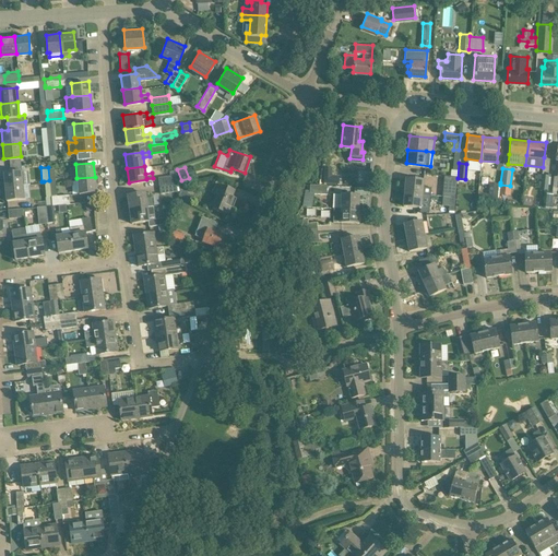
[(3,172),(4,185),(22,184),(21,169),(3,172)]
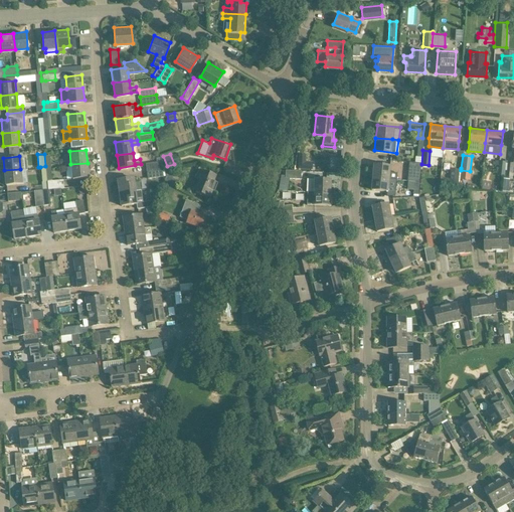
[(145,162),(146,169),(162,167),(161,160),(145,162)]
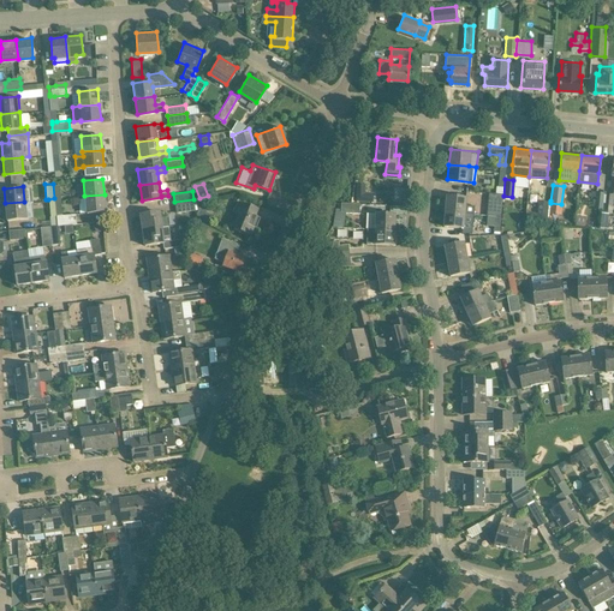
[(604,191),(602,210),(612,211),(613,192),(609,192),(604,191)]
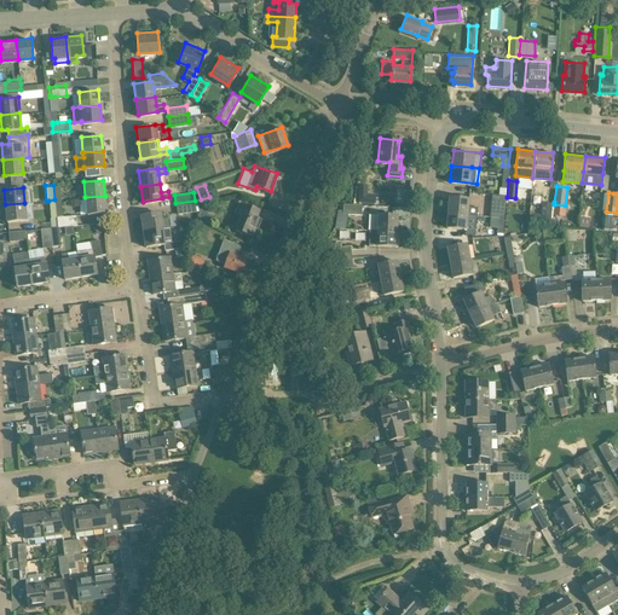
[(448,212),(467,213),(477,214),(478,204),(468,204),(469,197),(449,195),(448,212)]
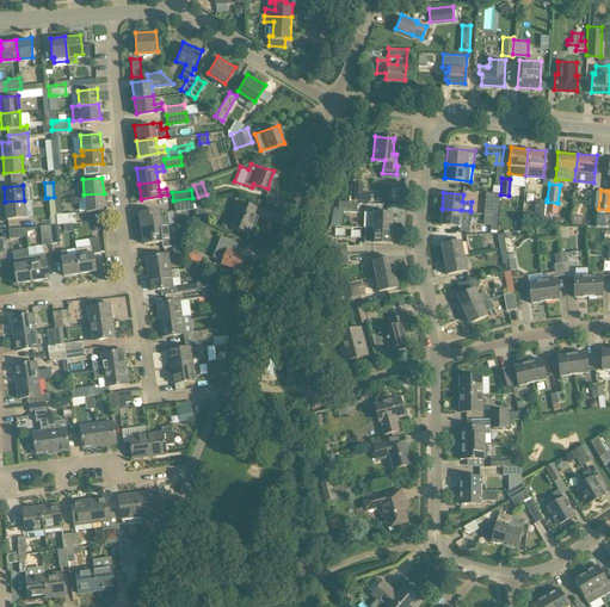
[(104,193),(84,194),(85,210),(105,208),(104,193)]
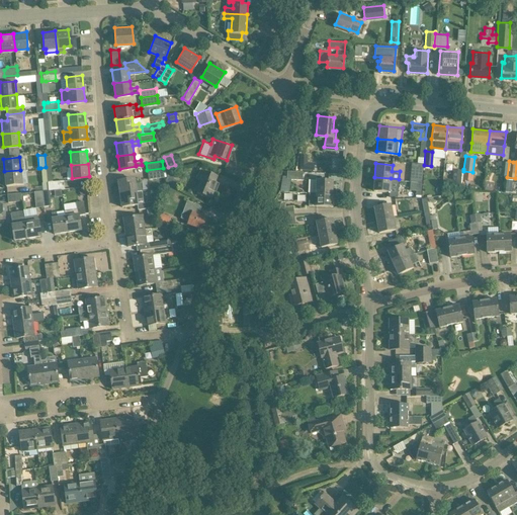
[(163,168),(147,170),(148,178),(164,176),(163,168)]
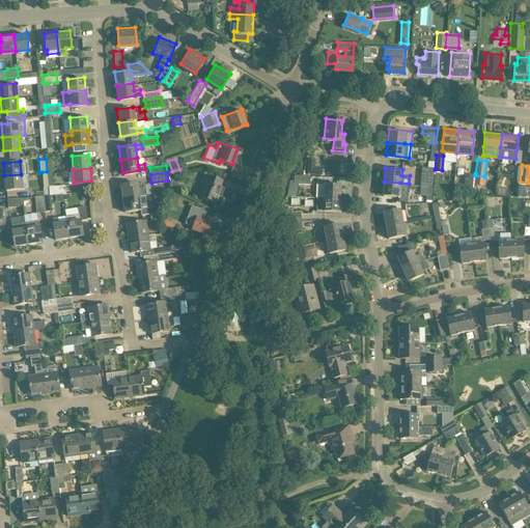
[(201,183),(205,185),(201,196),(216,201),(219,194),(221,195),(224,187),(220,185),(222,178),(205,172),(201,183)]
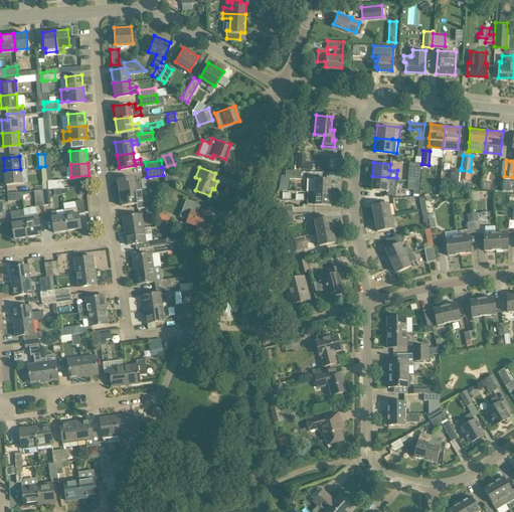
[(289,177),(300,177),(300,169),(285,168),(285,175),(289,177)]
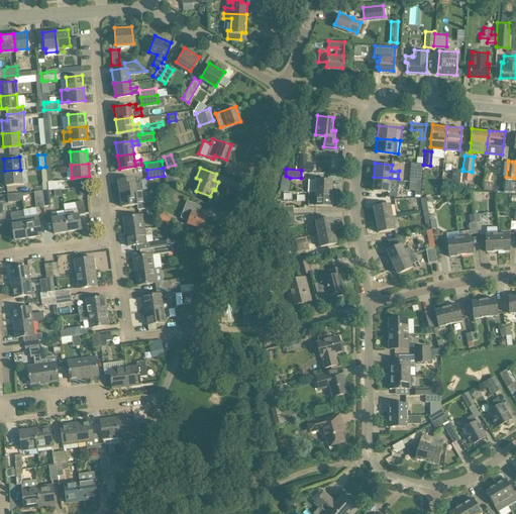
[(20,170),(4,171),(5,184),(22,182),(20,170)]
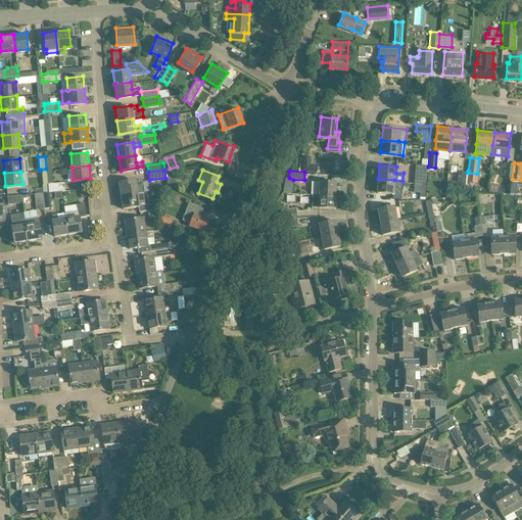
[(457,175),(457,185),(465,186),(466,175),(457,175)]
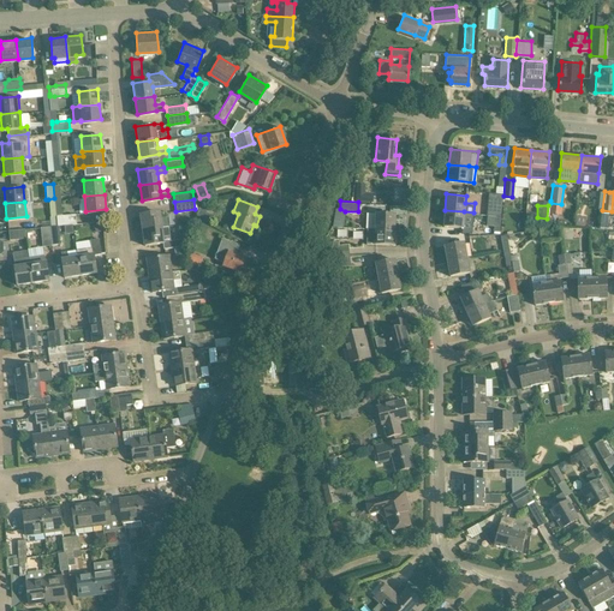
[(139,213),(142,228),(168,225),(167,215),(166,216),(166,209),(159,210),(139,213)]
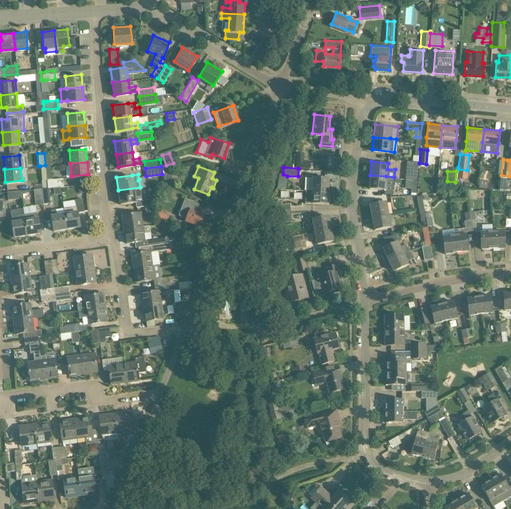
[(386,176),(370,175),(369,187),(385,188),(386,176)]
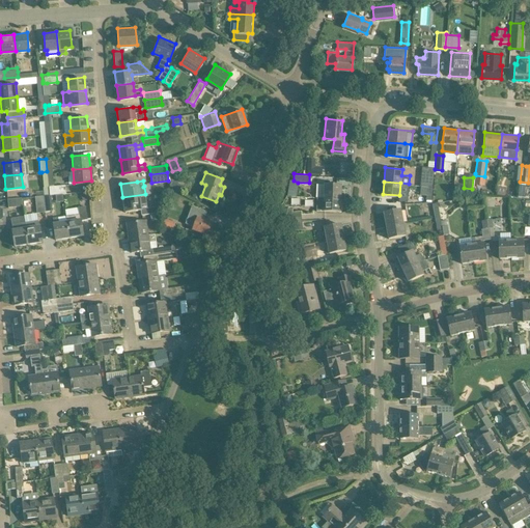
[(54,185),(49,185),(50,193),(65,191),(65,183),(54,185)]
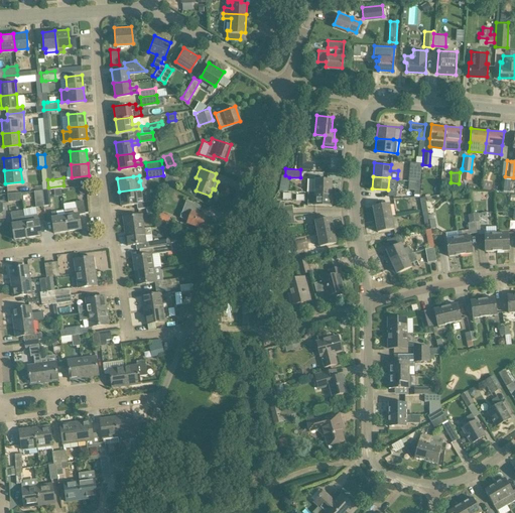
[(331,178),(307,177),(307,190),(331,191),(331,178)]
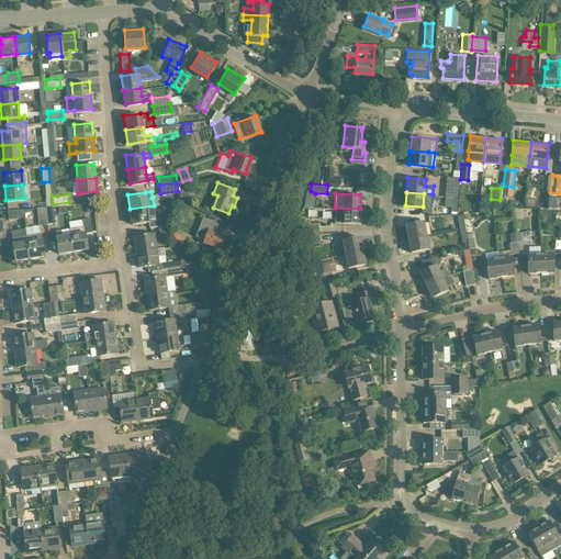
[(93,208),(89,201),(83,204),(88,211),(93,208)]
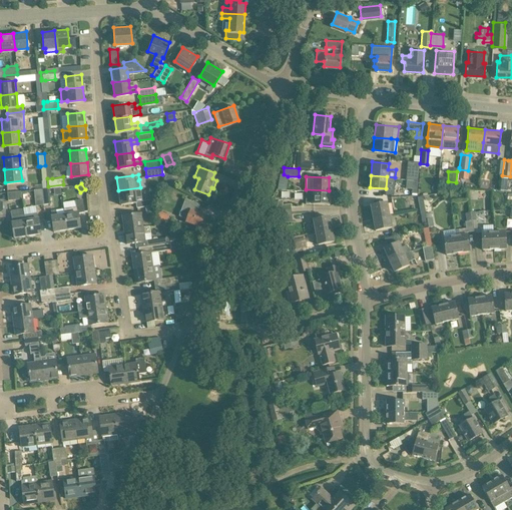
[(48,186),(40,187),(42,202),(50,201),(48,186)]
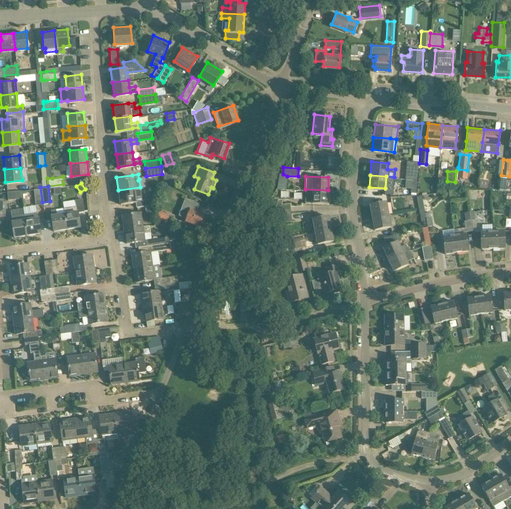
[(42,202),(40,187),(33,187),(35,203),(42,202)]
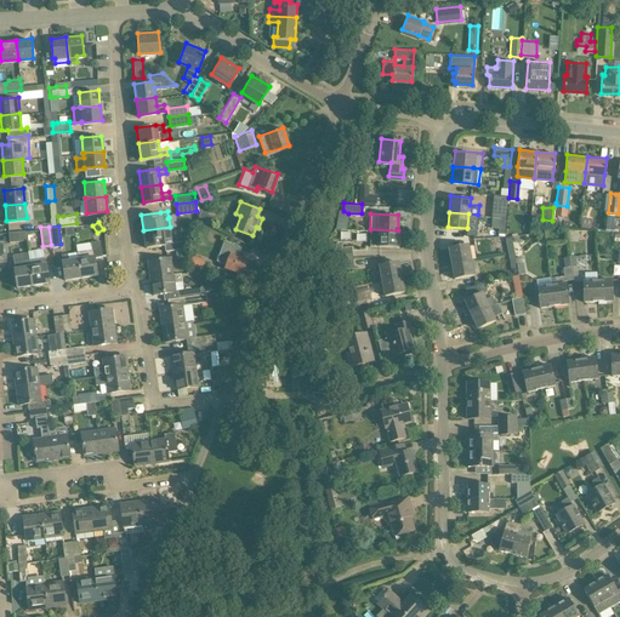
[(170,227),(143,230),(146,246),(164,243),(165,249),(175,247),(182,246),(186,246),(189,239),(172,241),(170,227)]
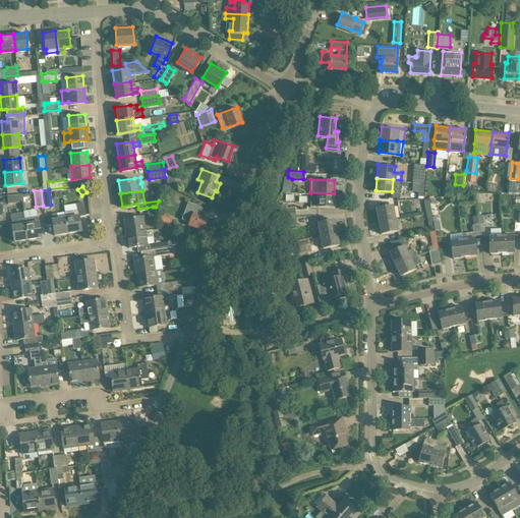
[(7,193),(7,202),(21,200),(20,192),(7,193)]
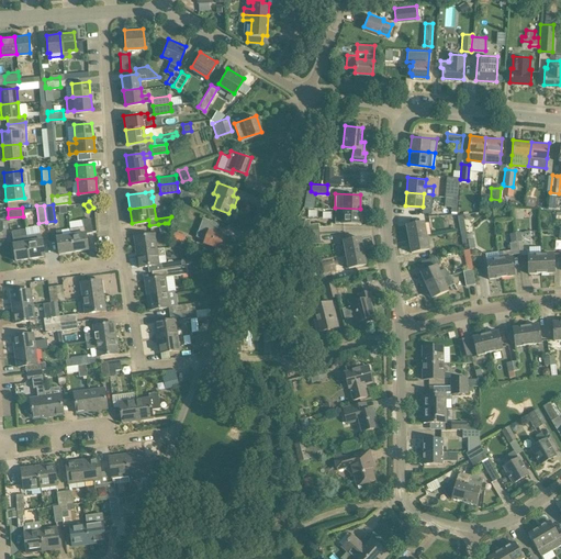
[(360,209),(335,208),(334,221),(341,221),(341,222),(359,222),(360,209)]
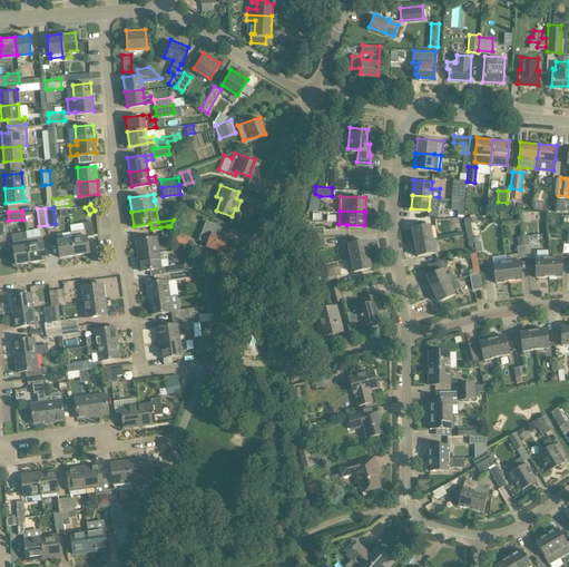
[(198,238),(207,241),(206,244),(222,250),(226,236),(218,234),(221,225),(205,218),(198,238)]
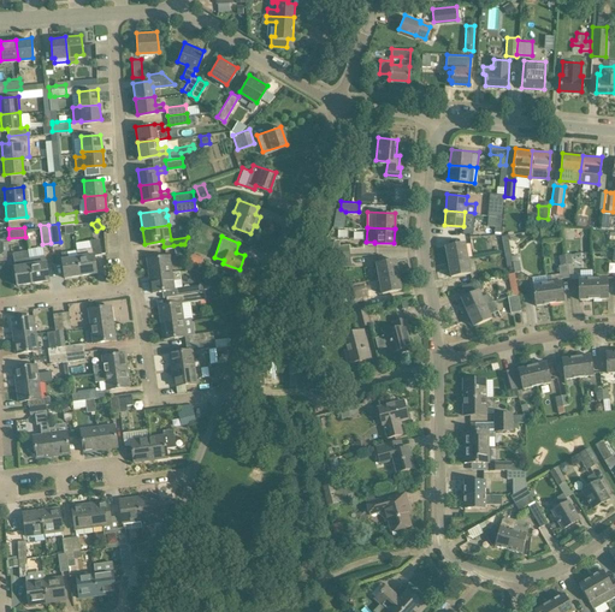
[(90,245),(76,248),(80,273),(95,271),(93,254),(101,253),(99,237),(89,238),(90,245)]
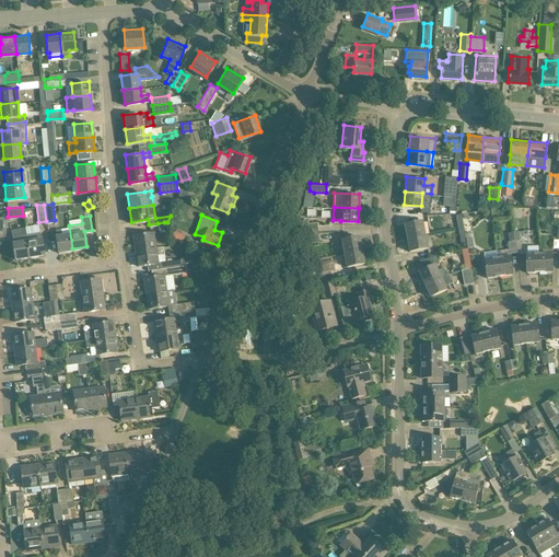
[(301,224),(300,232),(316,231),(316,220),(307,221),(307,219),(303,218),(301,224)]
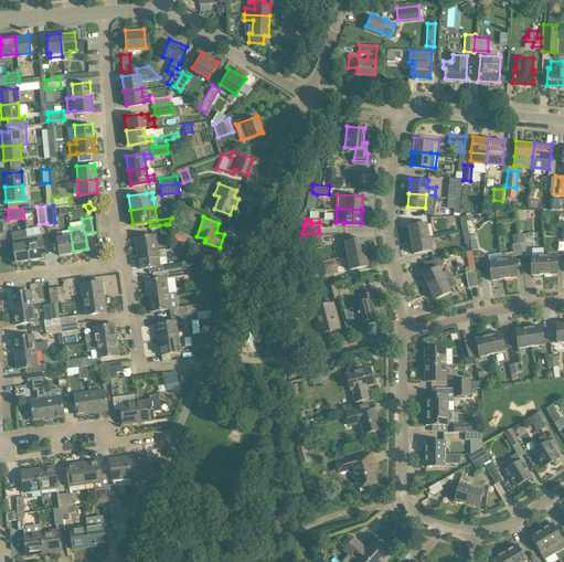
[(407,224),(411,239),(428,235),(426,221),(407,224)]
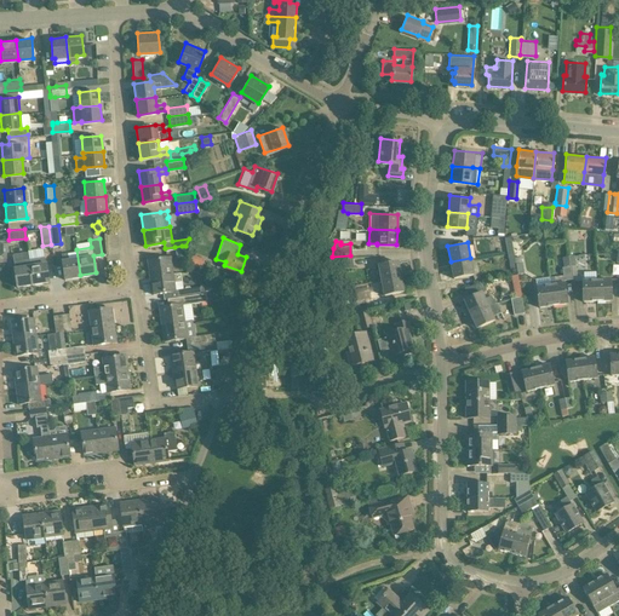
[(30,264),(29,257),(28,249),(13,252),(15,259),(13,259),(15,266),(13,266),(17,285),(33,282),(30,264)]
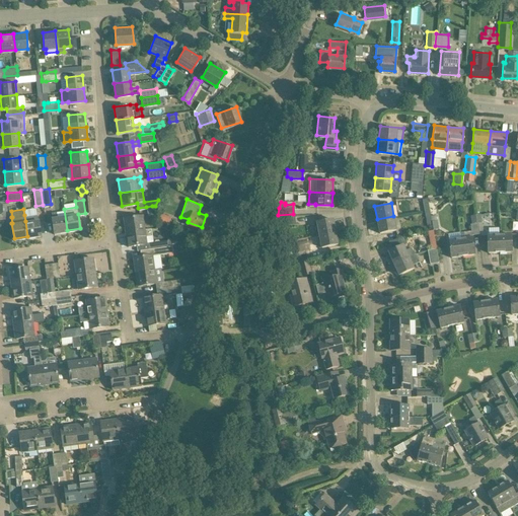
[(67,230),(64,209),(51,211),(52,217),(54,232),(67,230)]
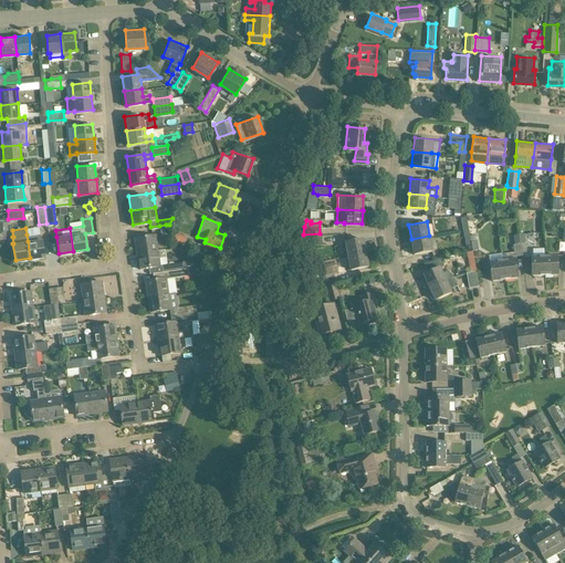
[(170,238),(184,243),(187,235),(175,229),(170,238)]
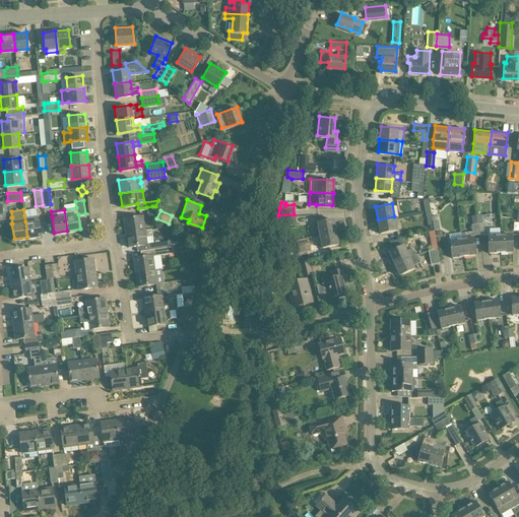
[(470,222),(471,234),(479,233),(477,221),(481,220),(480,212),(470,213),(471,222),(470,222)]
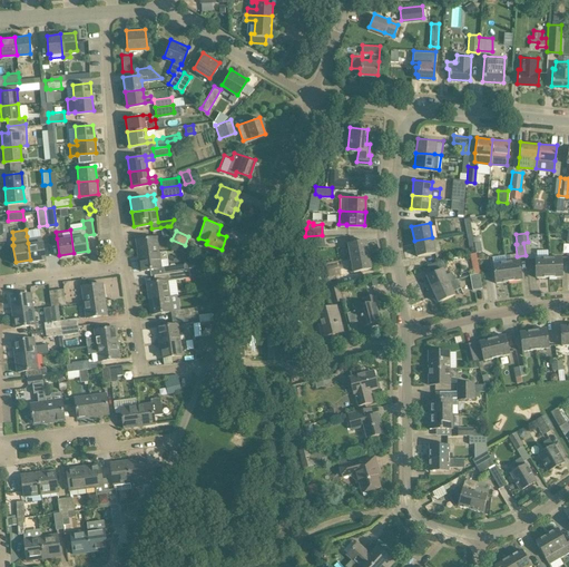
[(40,234),(27,236),(28,243),(30,260),(45,257),(42,241),(41,241),(40,234)]
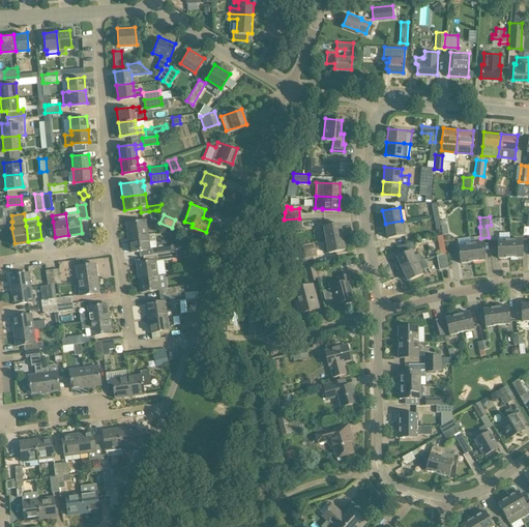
[(126,221),(128,235),(147,233),(145,218),(126,221)]
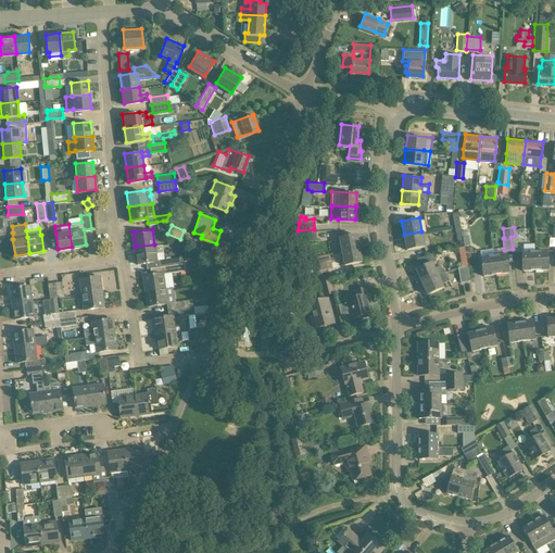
[(314,229),(298,230),(299,239),(304,239),(315,239),(314,229)]
